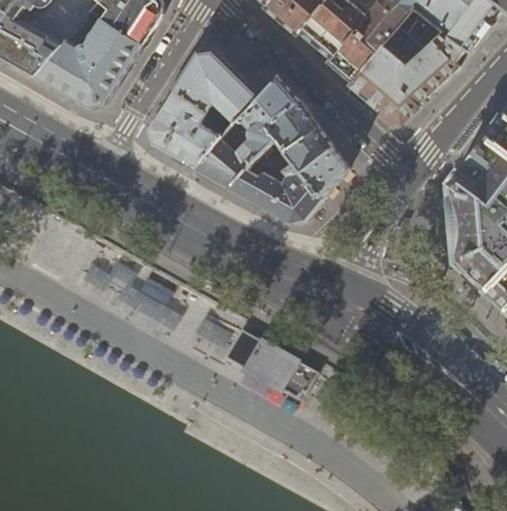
[(0,58),(20,70),(31,76),(62,40),(65,37),(72,28),(87,10),(96,0),(0,0),(0,58)]
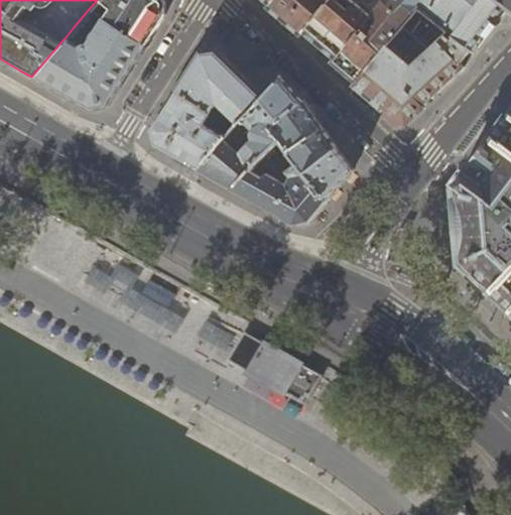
[(97,0),(88,10),(140,45),(161,14),(160,0),(97,0)]
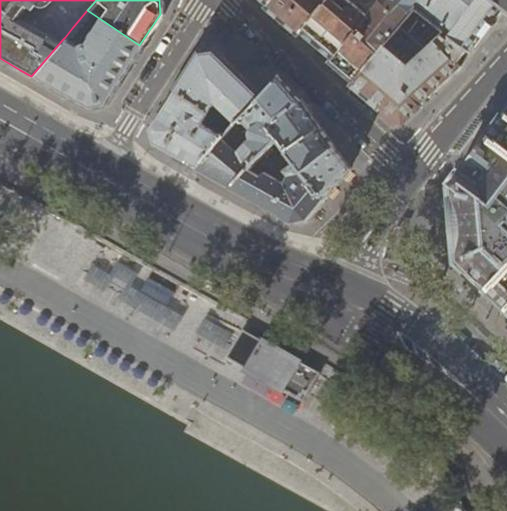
[(453,62),(464,50),(444,36),(446,33),(442,30),(438,35),(437,34),(405,64),(382,44),(408,13),(396,3),(394,6),(391,6),(383,0),(374,0),(362,15),(344,0),(264,0),(266,1),(264,4),(278,16),(280,17),(291,27),(316,49),(327,58),(325,61),(332,67),(347,80),(356,88),(381,109),(396,121),(397,120),(425,95),(433,87),(456,66),(453,62)]
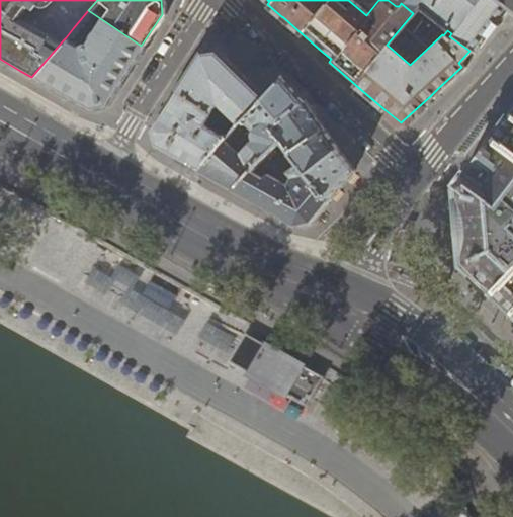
[(488,29),(504,9),(506,6),(497,0),(388,0),(396,6),(399,6),(401,3),(413,13),(418,7),(447,30),(451,33),(449,36),(469,51),(471,52),(488,29)]
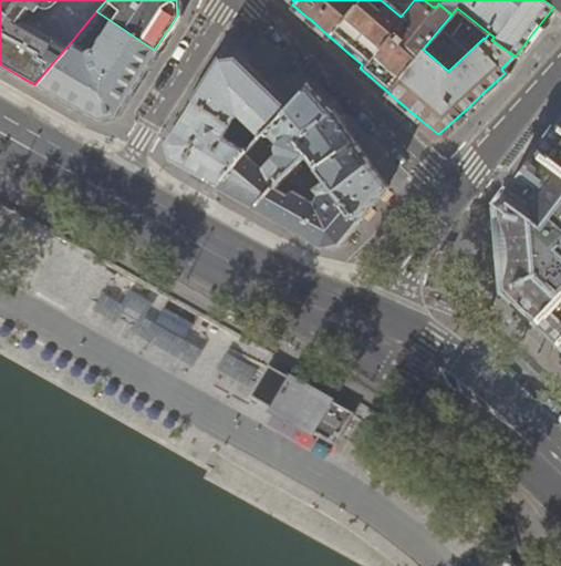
[(543,0),(553,7),(551,10),(560,18),(560,0),(543,0)]
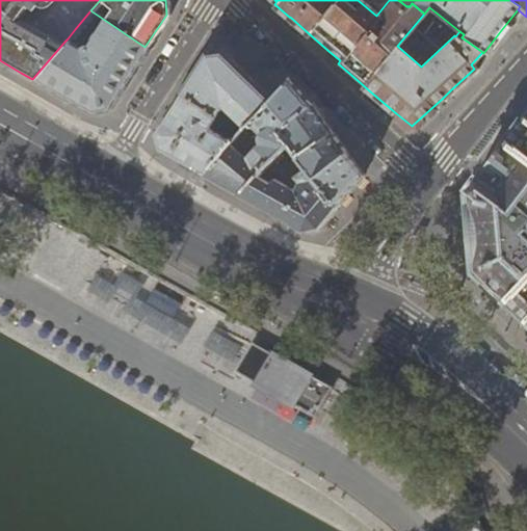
[(90,112),(106,108),(138,57),(145,47),(90,10),(75,29),(90,37),(85,45),(83,46),(81,47),(79,49),(64,42),(32,79),(62,96),(90,112)]
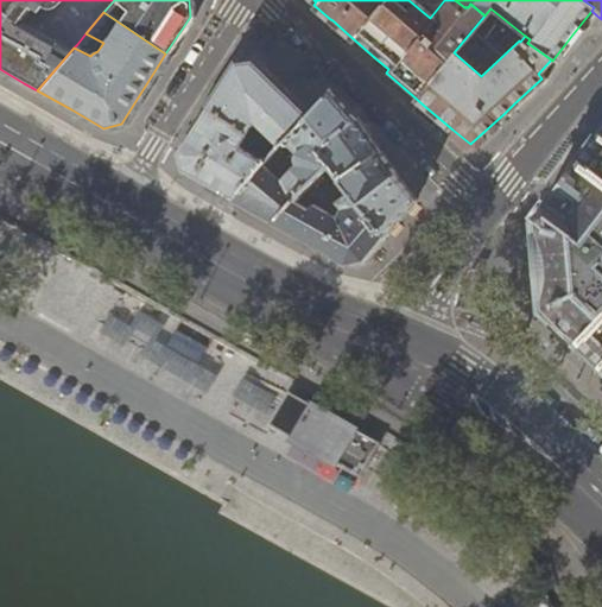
[(232,61),(202,106),(244,132),(266,155),(282,140),(304,114),(267,77),(249,59),(232,61)]
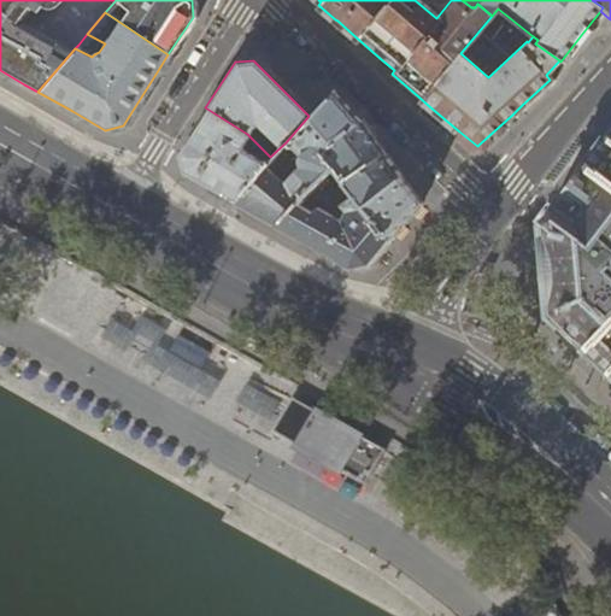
[(319,163),(319,162),(312,154),(356,119),(340,103),(332,93),(309,116),(286,142),(300,157),(298,158),(298,163),(300,166),(291,176),(286,171),(276,181),(269,172),(276,163),(270,157),(231,201),(251,212),(274,226),(322,177),(315,168),(319,163)]
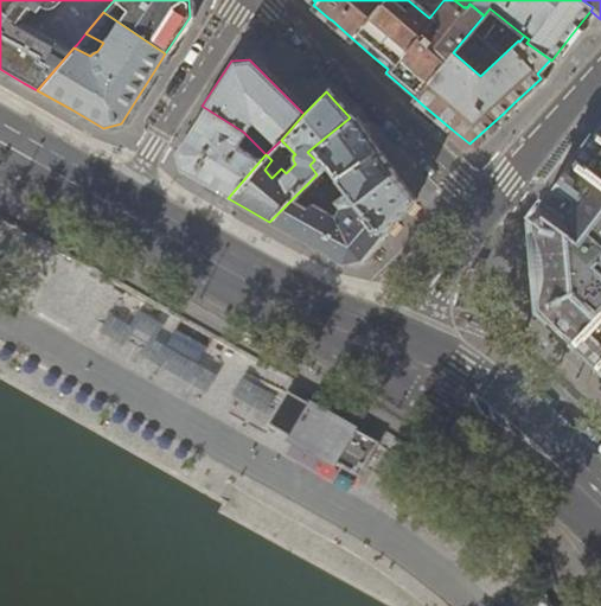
[(178,168),(228,198),(266,154),(243,132),(202,106),(174,150),(173,152),(173,153),(176,160),(178,168)]
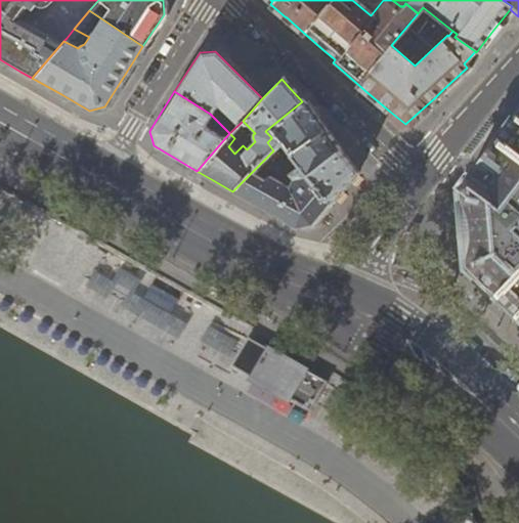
[(274,135),(282,142),(282,141),(290,153),(321,129),(309,113),(302,101),(265,131),(271,137),(274,135)]
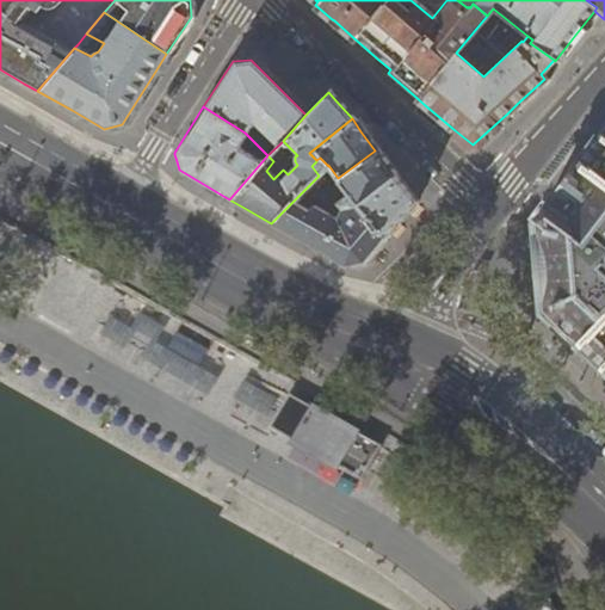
[(581,352),(604,375),(604,123),(560,183),(548,199),(530,222),(538,310),(538,312),(549,322),(581,352)]
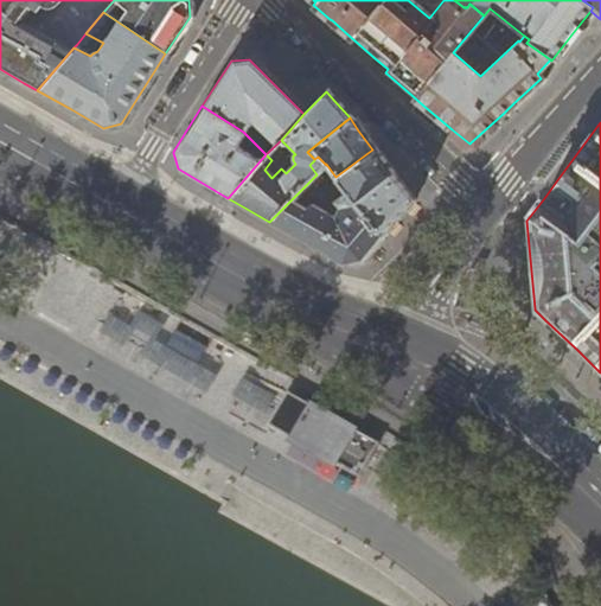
[(340,261),(358,257),(363,253),(379,234),(355,202),(355,201),(343,210),(340,208),(333,219),(317,210),(317,209),(318,208),(318,206),(318,205),(317,204),(315,202),(317,201),(320,204),(326,199),(323,195),(328,190),(338,179),(336,177),(326,164),(326,165),(317,174),(269,222),(301,240),(340,261)]
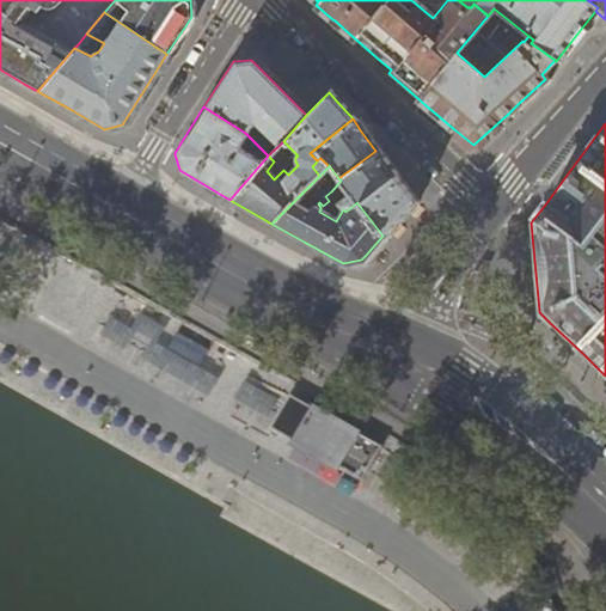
[(395,176),(357,203),(383,236),(395,221),(414,201),(410,196),(395,176)]
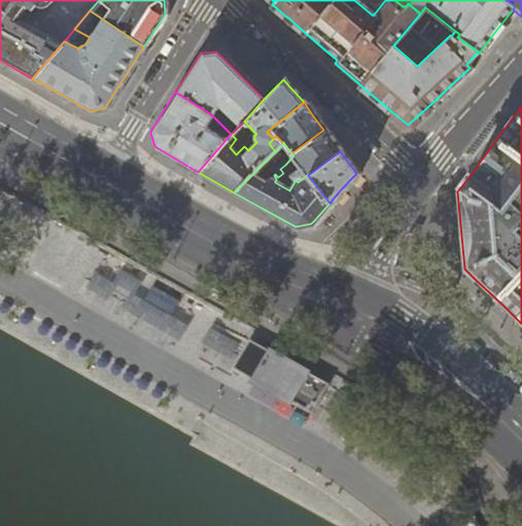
[(148,285),(141,297),(166,311),(172,300),(148,285)]
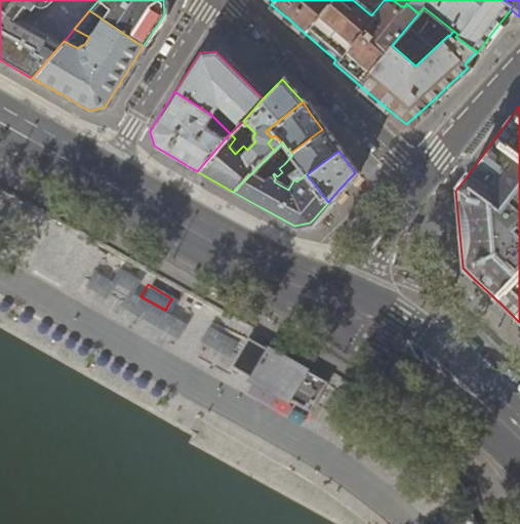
[(286,402),(307,414),(315,399),(323,386),(313,379),(302,373),(298,371),(304,361),(305,359),(276,343),(275,345),(269,355),(265,353),(254,347),(245,340),(237,355),(229,368),(228,369),(248,381),(247,385),(266,395),(284,405),(286,402)]
